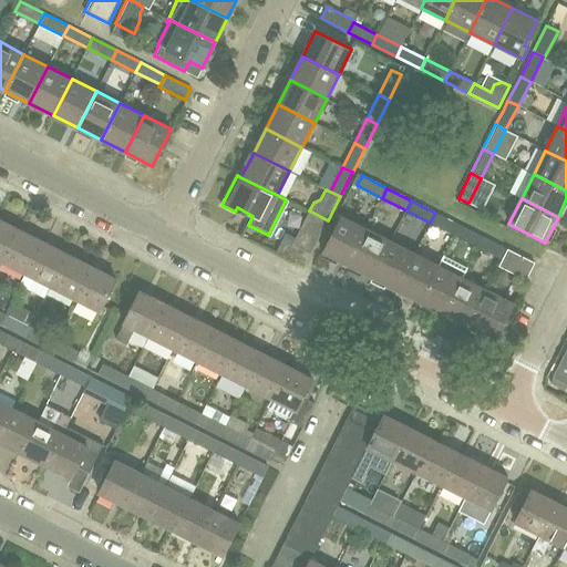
[(315,247),(328,220),(309,210),(294,244),(286,239),(279,256),(303,268),(315,247)]
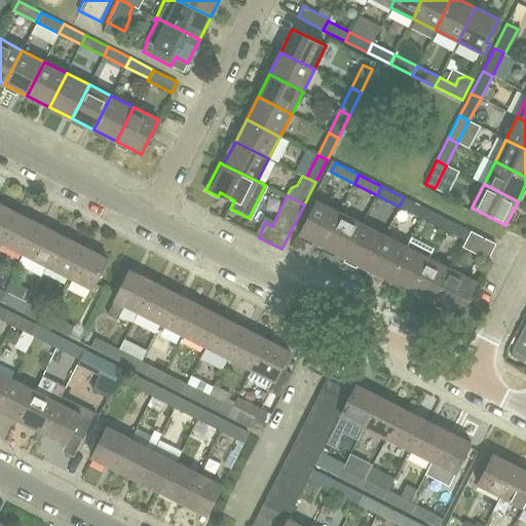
[(404,197),(399,207),(421,218),(426,209),(404,197)]
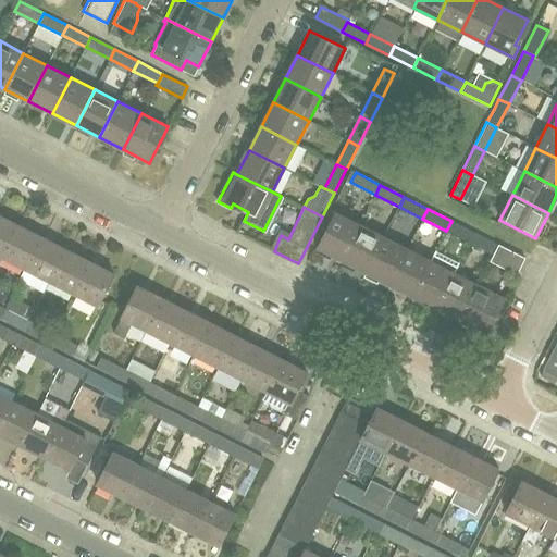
[(342,260),(360,224),(336,212),(318,248),(342,260)]
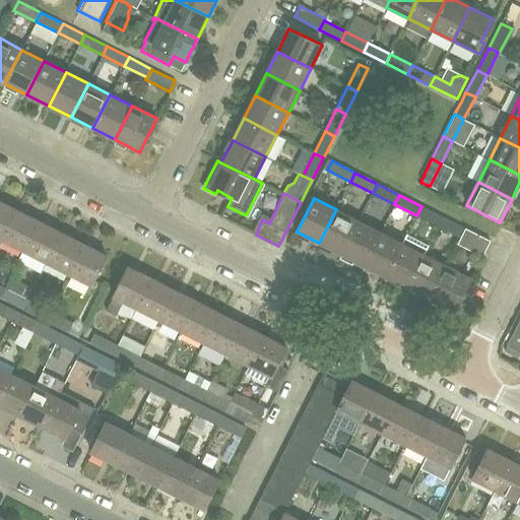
[(0,239),(1,239),(15,209),(0,201),(0,239)]
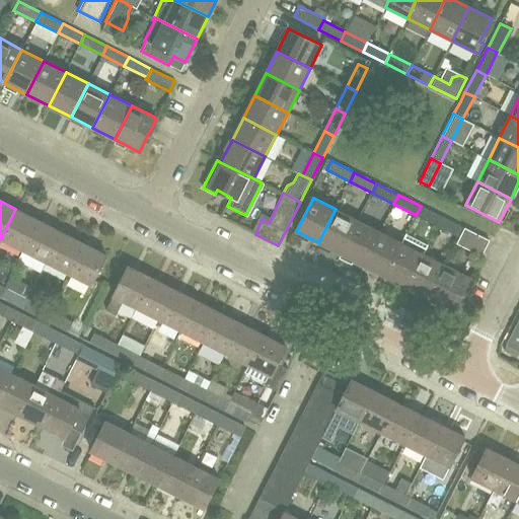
[(416,215),(438,226),(442,217),(421,206),(416,215)]
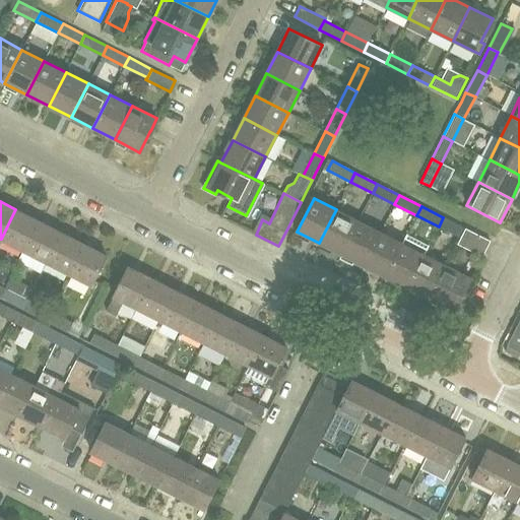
[(23,251),(39,221),(15,209),(1,239),(23,251)]
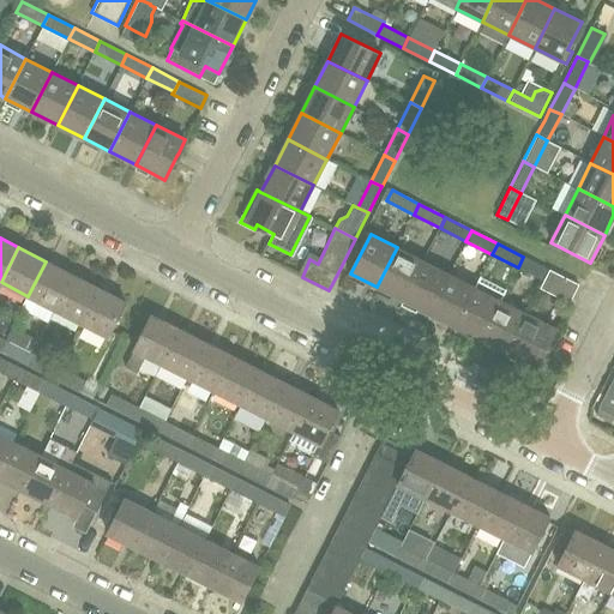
[(403,300),(423,260),(397,247),(377,287),(403,300)]
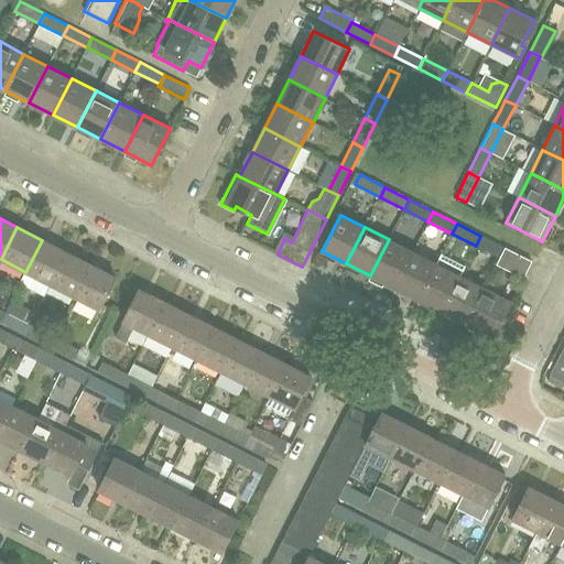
[(500,258),(505,248),(502,247),(480,236),(476,246),(500,258)]
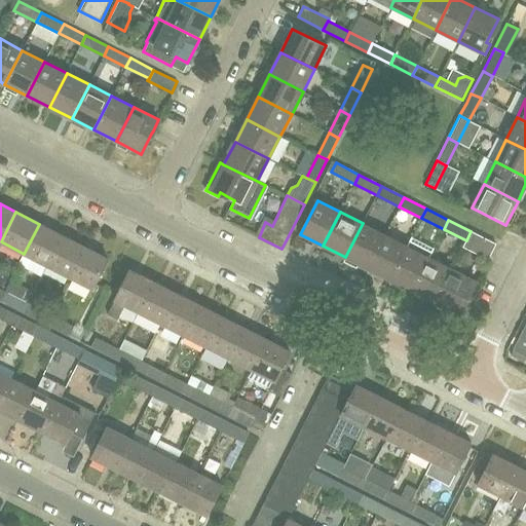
[(368,268),(384,234),(363,223),(345,257),(368,268)]
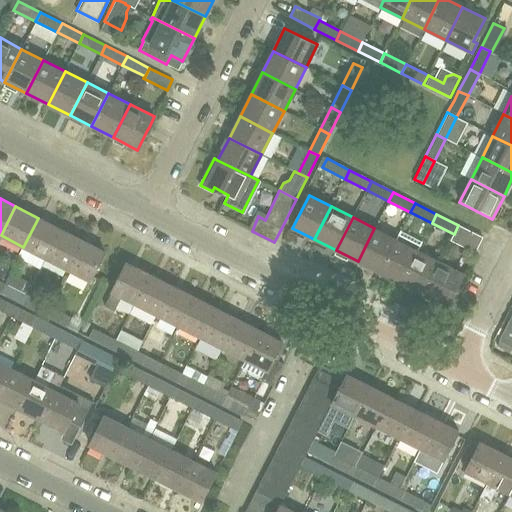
[(45,258),(60,229),(38,218),(23,247),(45,258)]
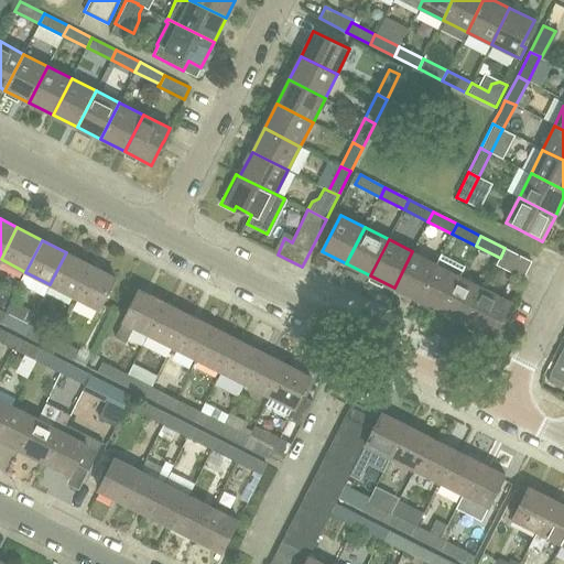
[(525,273),(532,261),(505,248),(500,258),(499,259),(525,273)]
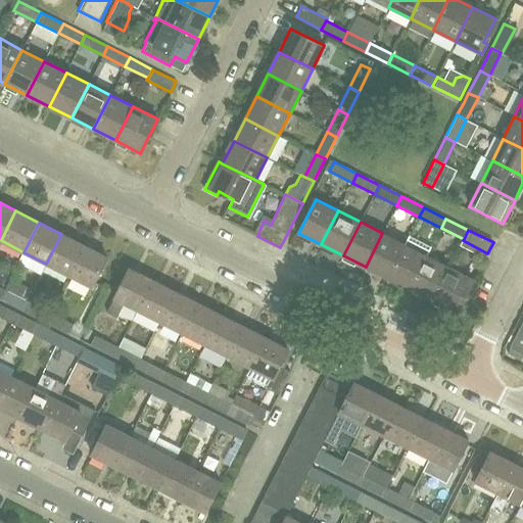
[(387,278),(405,244),(382,233),(366,267),(387,278)]
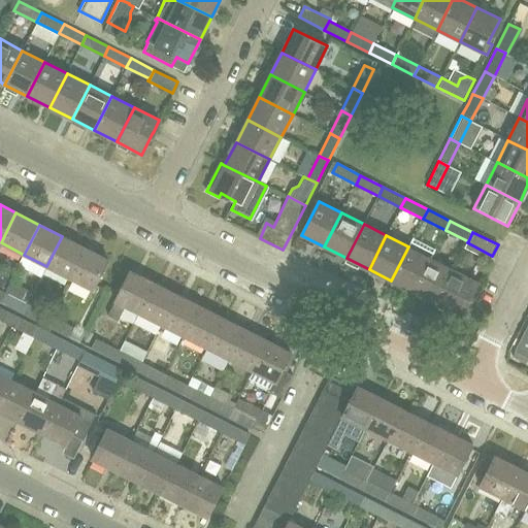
[(69,277),(85,248),(62,236),(46,266),(69,277)]
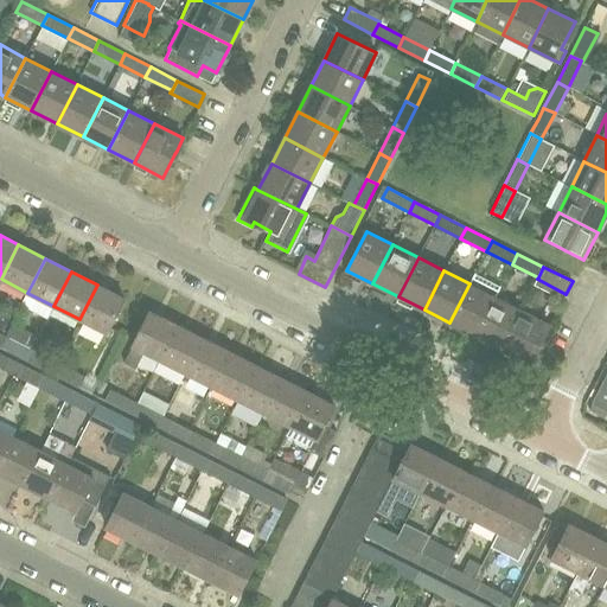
[(475,336),(496,296),(500,287),(474,274),(470,283),(449,323),(475,336)]
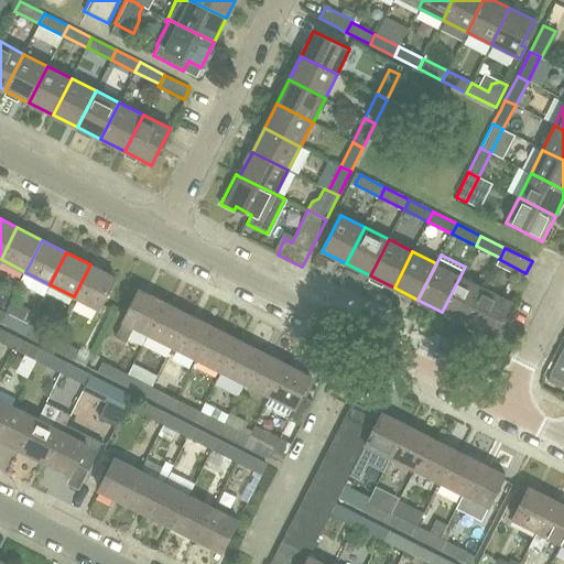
[(99,308),(115,277),(90,264),(74,296),(99,308)]
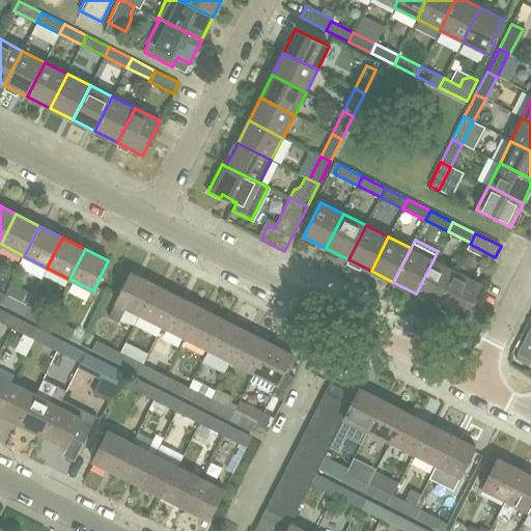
[(438,305),(455,271),(434,259),(416,294),(438,305)]
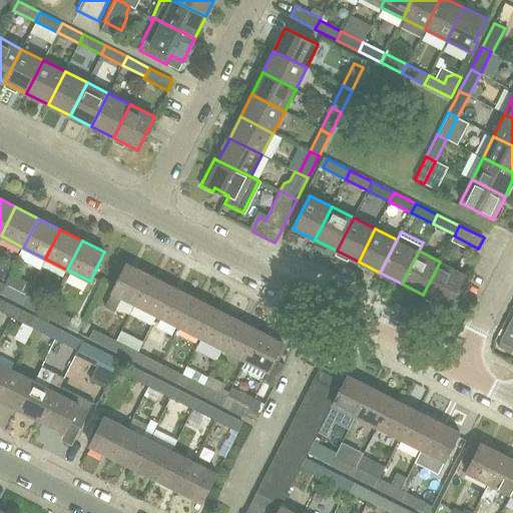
[(455,293),(465,274),(440,262),(423,295),(448,307),(455,293)]
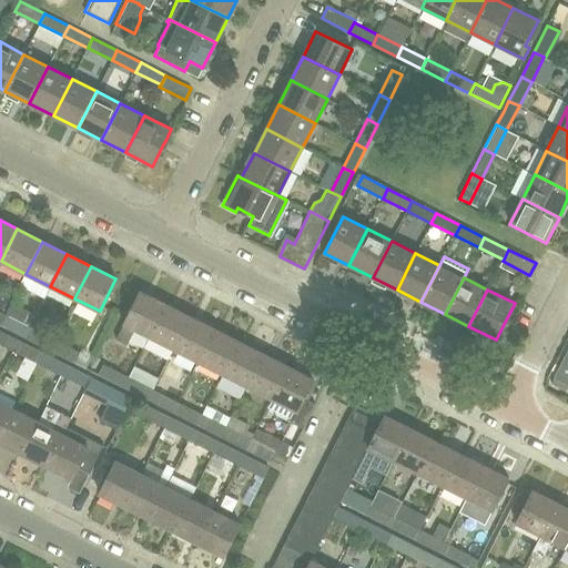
[(149,336),(165,304),(140,291),(115,338),(127,344),(134,330),(149,336)]
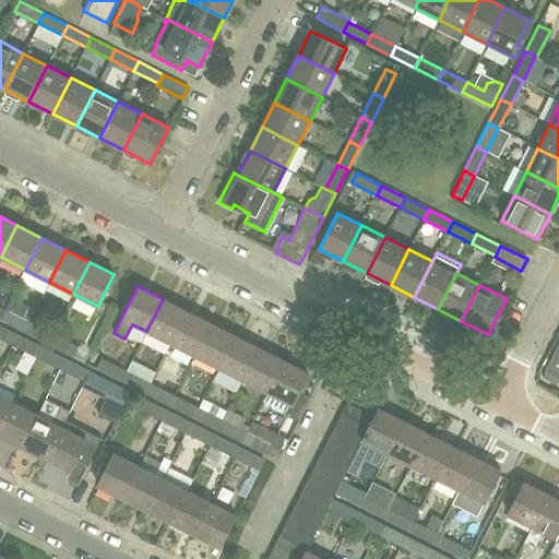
[(170,343),(187,311),(163,299),(146,331),(170,343)]
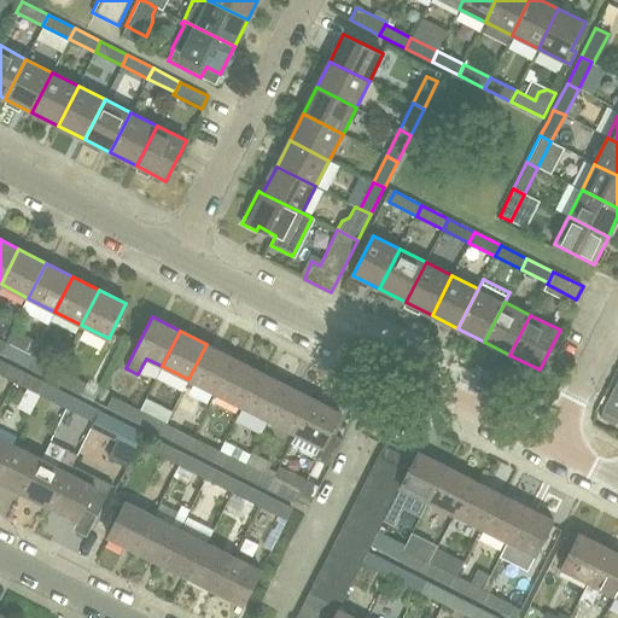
[(0,353),(27,367),(31,356),(38,344),(15,332),(9,344),(5,343),(0,353)]
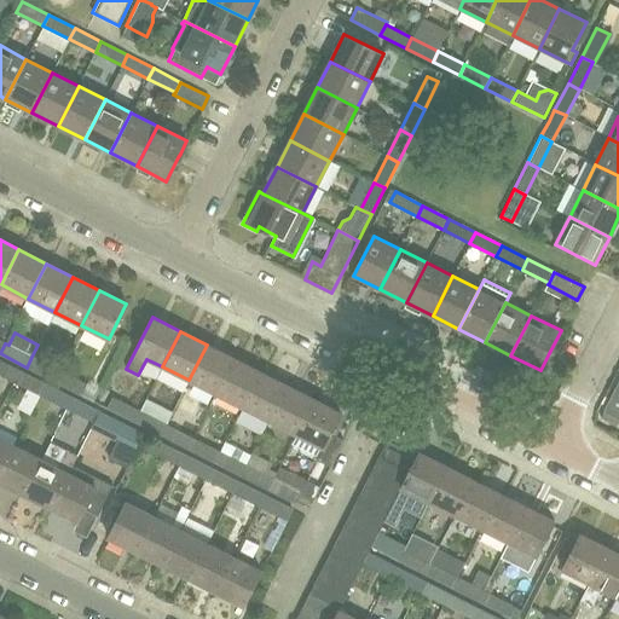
[(215,393),(233,358),(207,345),(189,380),(215,393)]
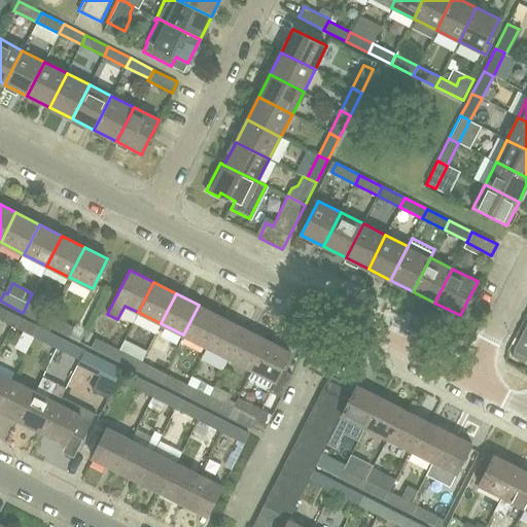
[(23,313),(45,324),(49,315),(27,304),(23,313)]
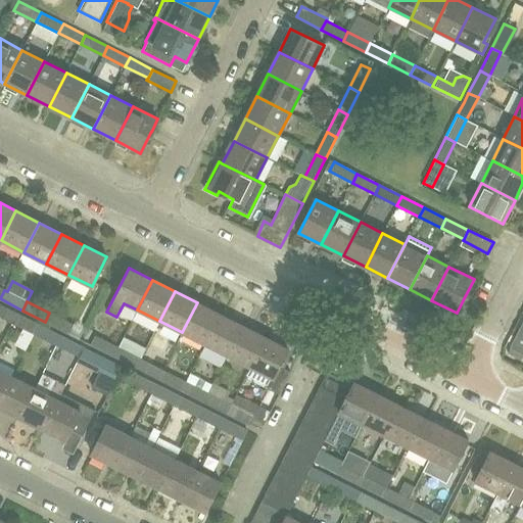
[(204,344),(220,314),(197,302),(182,332),(204,344)]
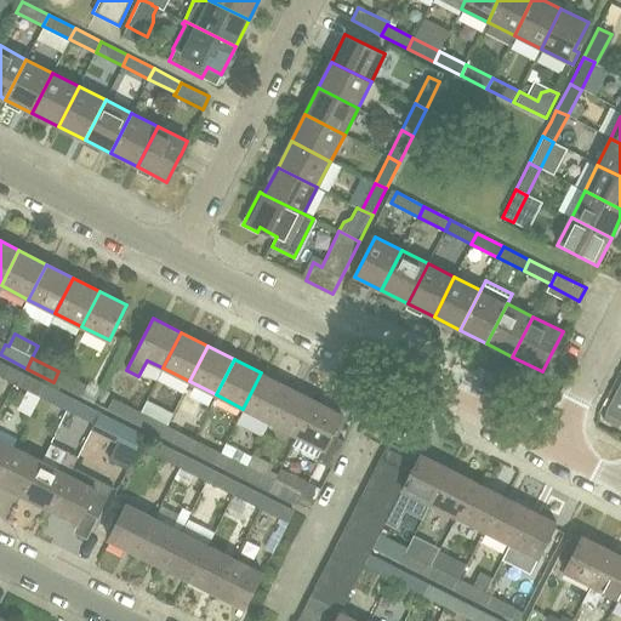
[(0,375),(13,383),(20,371),(0,362),(0,375)]
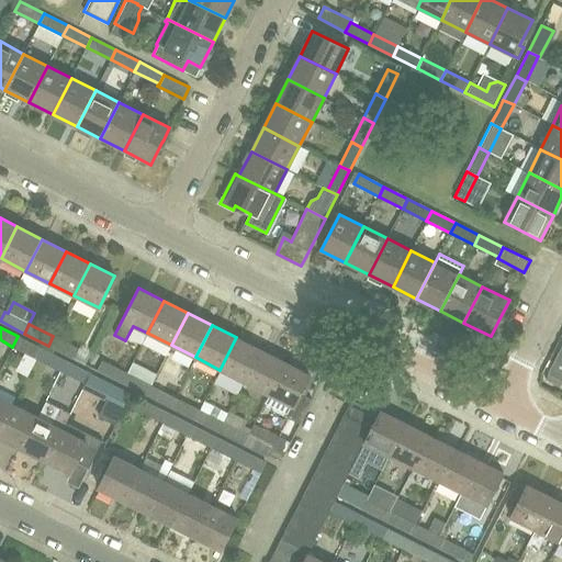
[(18,336),(12,347),(36,359),(42,349),(18,336)]
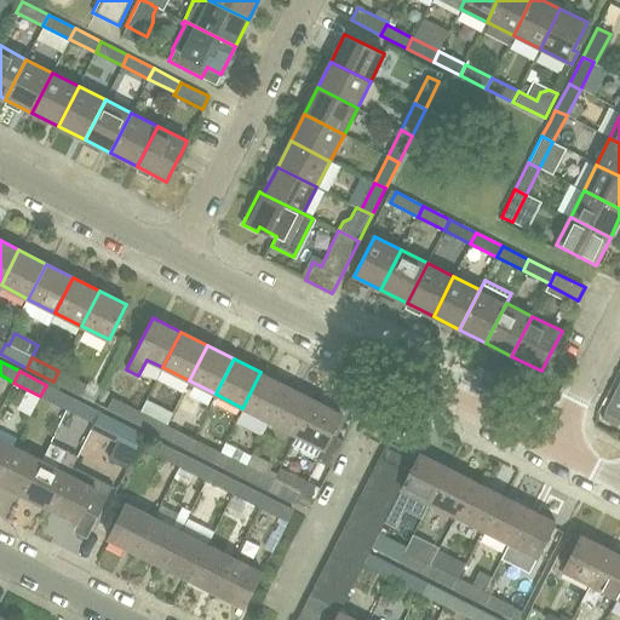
[(86,385),(58,371),(53,382),(81,396),(86,385)]
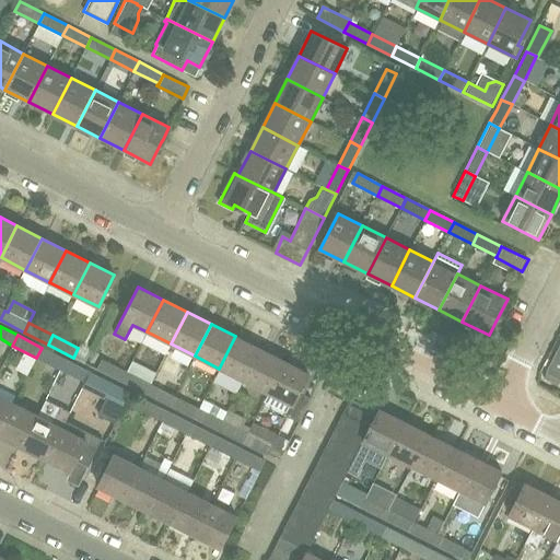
[(243,381),(259,349),(235,336),(219,369),(243,381)]
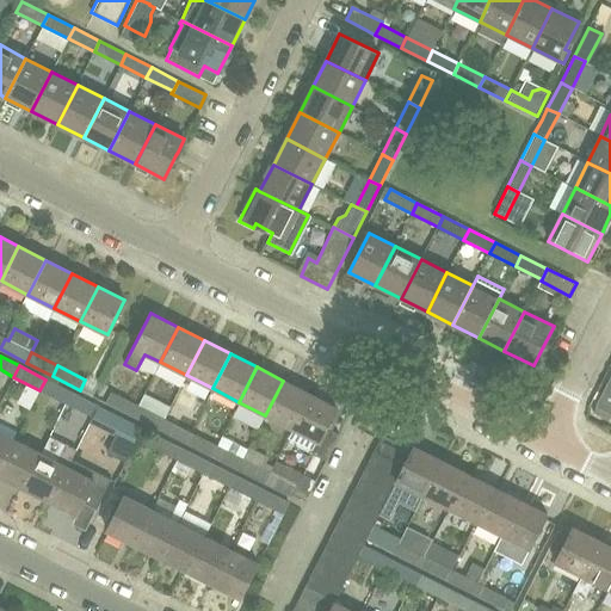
[(66,403),(72,393),(45,380),(39,390),(66,403)]
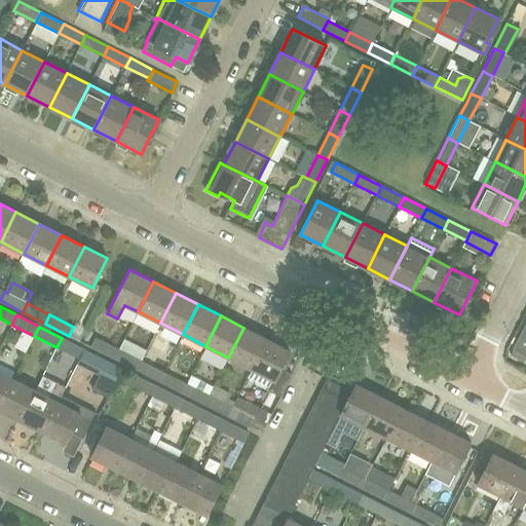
[(252,369),(266,339),(243,328),(228,358),(252,369)]
